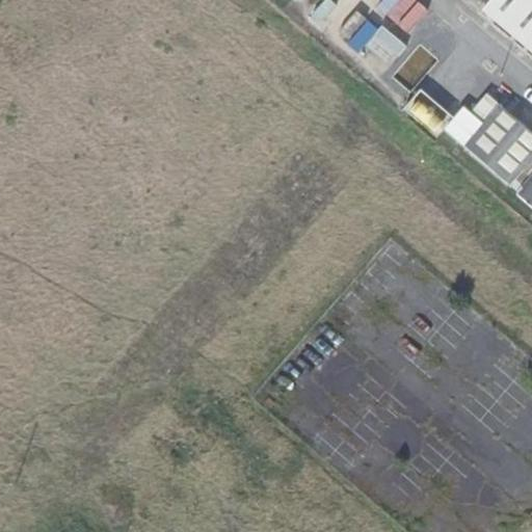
[(387,15),(399,0),(382,0),(377,6),(387,15)]
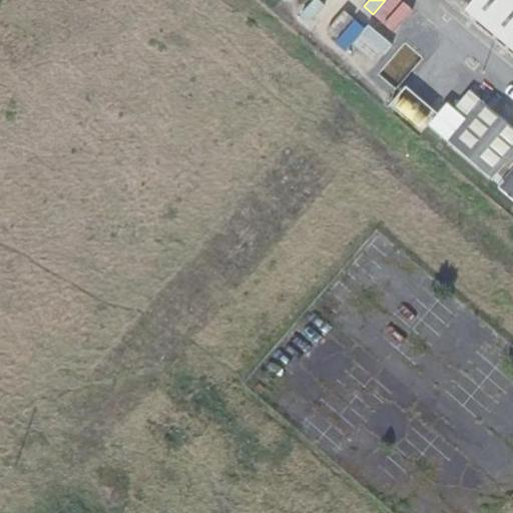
[(383,22),(402,0),(386,0),(374,14),(383,22)]
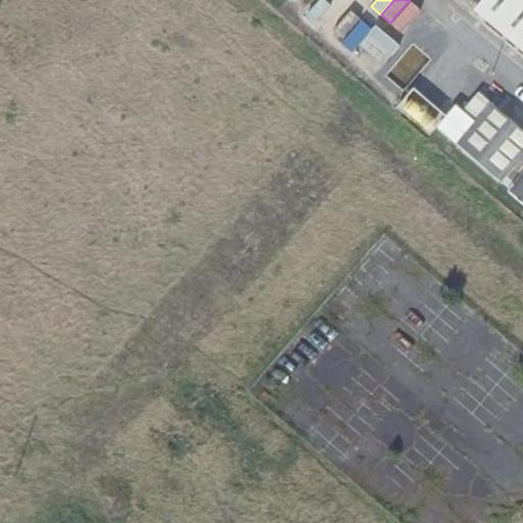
[(522,0),(483,0),(477,8),(522,47),(522,0)]
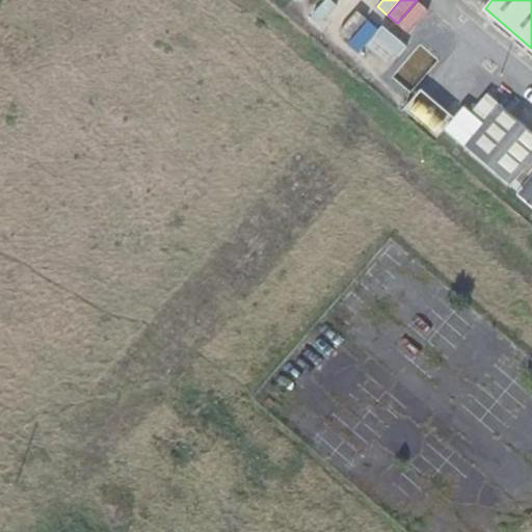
[(407,32),(428,9),(419,1),(398,24),(407,32)]
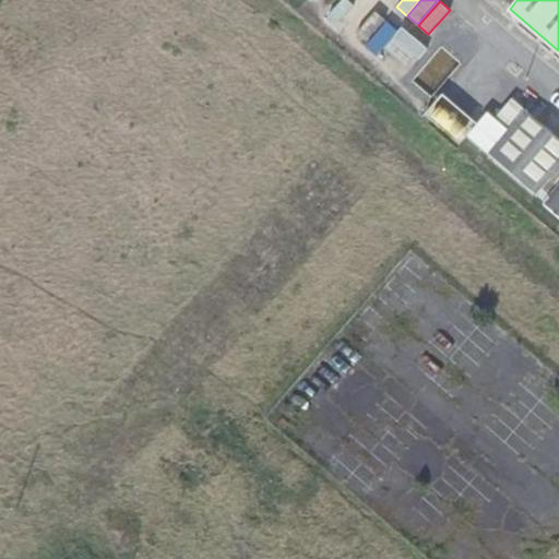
[(396,39),(420,60),(429,50),(405,30),(396,39)]
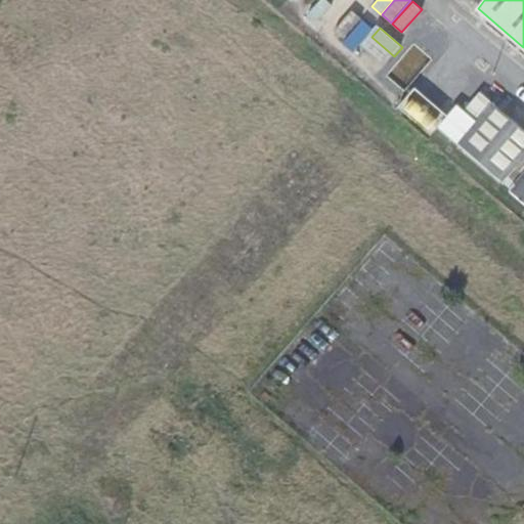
[(363,46),(386,67),(394,57),(372,37),(363,46)]
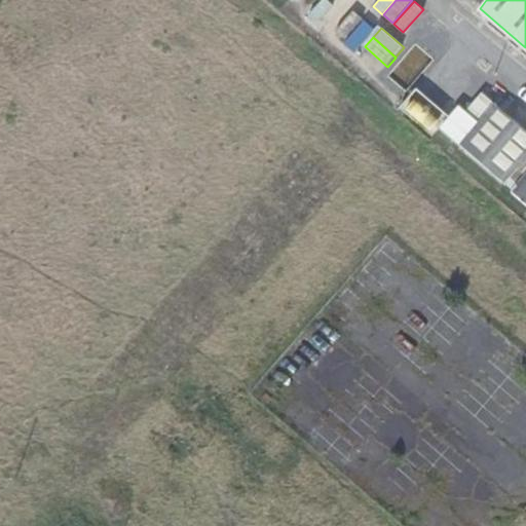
[(403,97),(423,73),(414,66),(393,87),(403,97)]
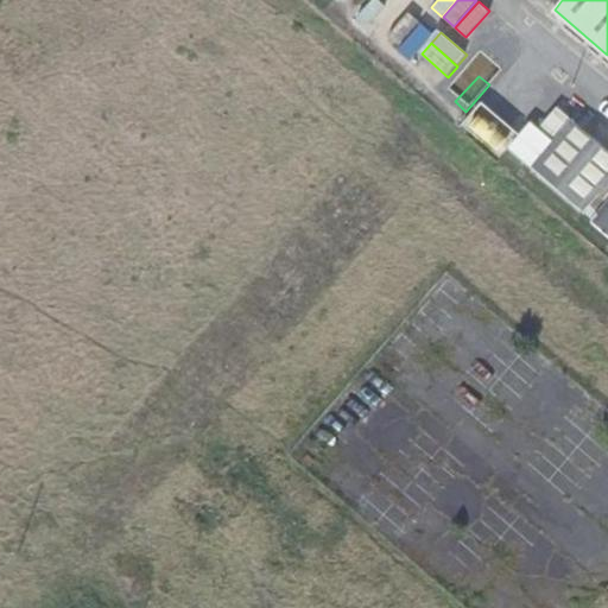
[(538,130),(553,143),(572,120),(557,107),(538,130)]
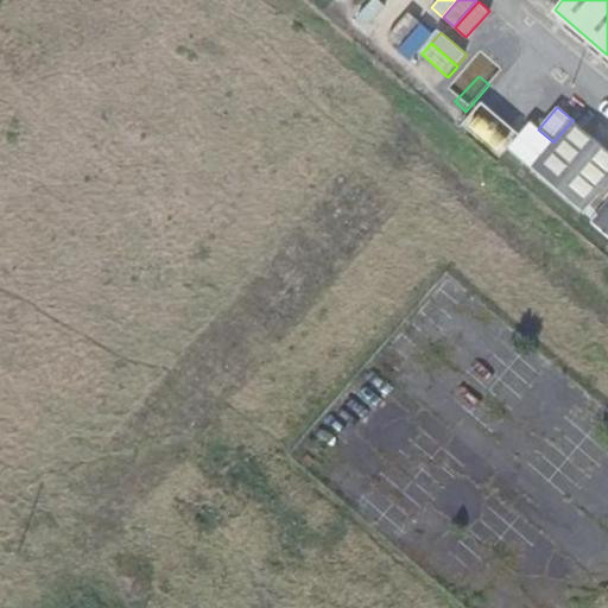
[(512,139),(479,111),(467,124),(501,153),(512,139)]
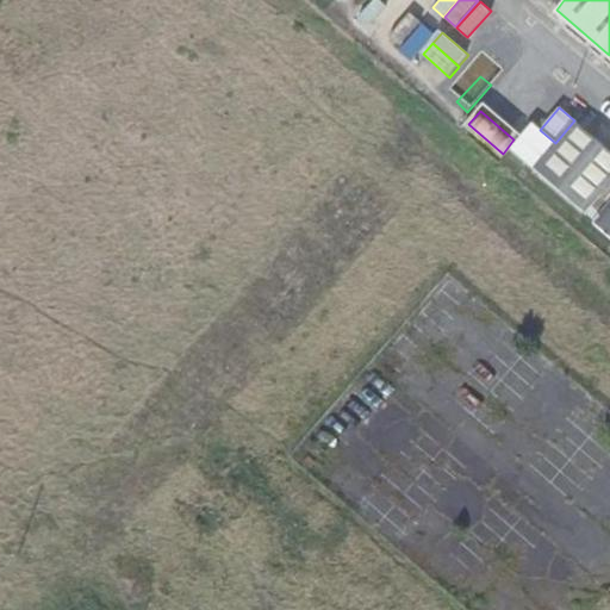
[(555,143),(535,167),(586,210),(609,180),(609,149),(574,119),(574,120),(555,143)]
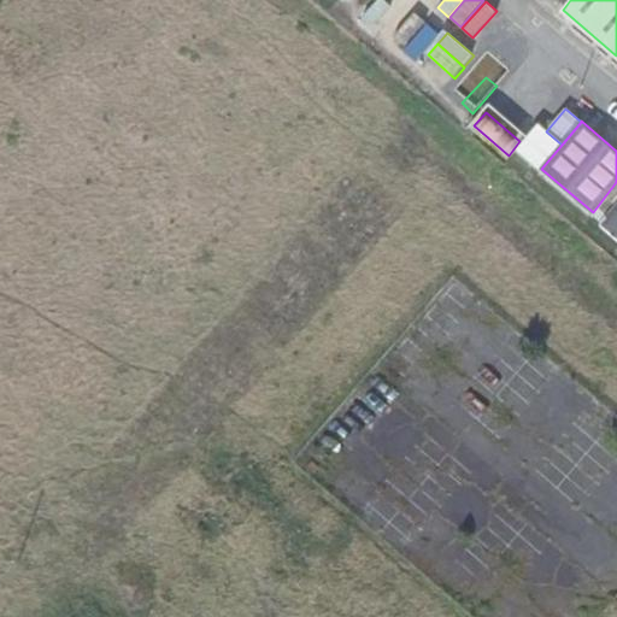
[(616,210),(605,224),(616,234),(616,210)]
